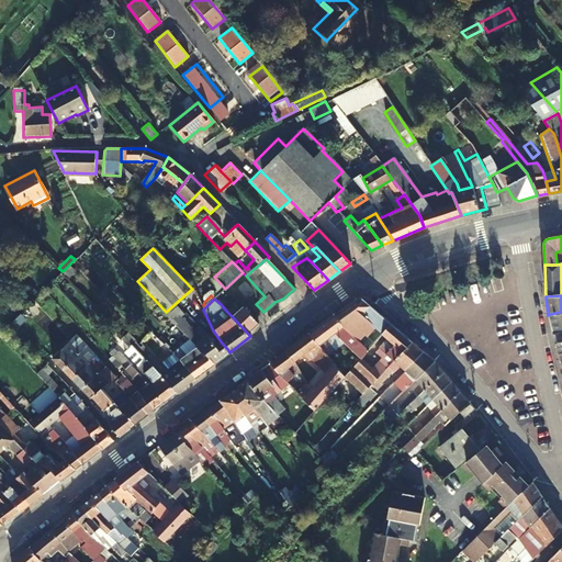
[(334,314),(335,316),(344,327),(368,349),(374,341),(382,334),(389,325),(391,324),(363,300),(356,299),(334,314)]
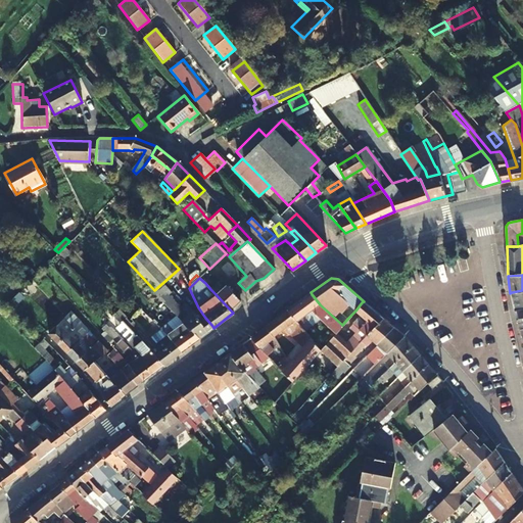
[(216,294),(230,310),(240,300),(226,285),(216,294)]
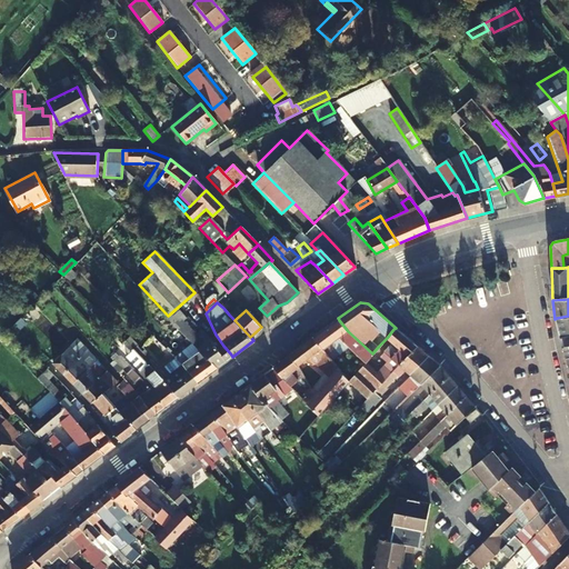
[(568,316),(557,318),(555,319),(559,337),(560,337),(568,335),(568,316)]
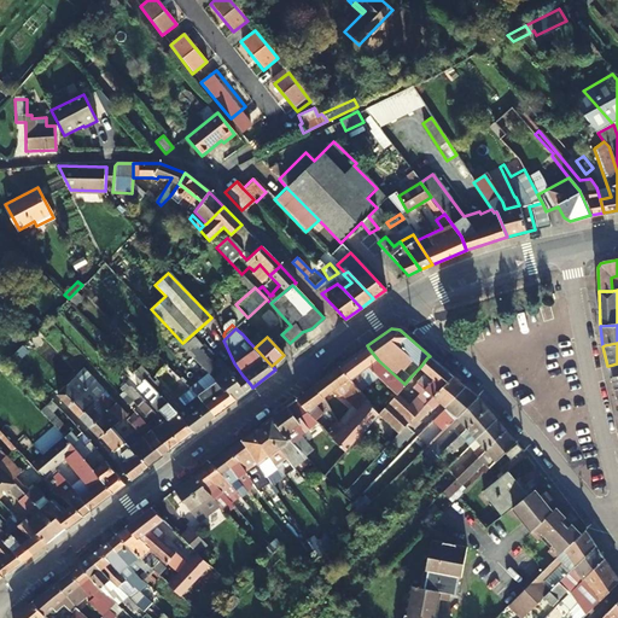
[(22,344),(15,353),(16,354),(18,356),(25,348),(22,344)]
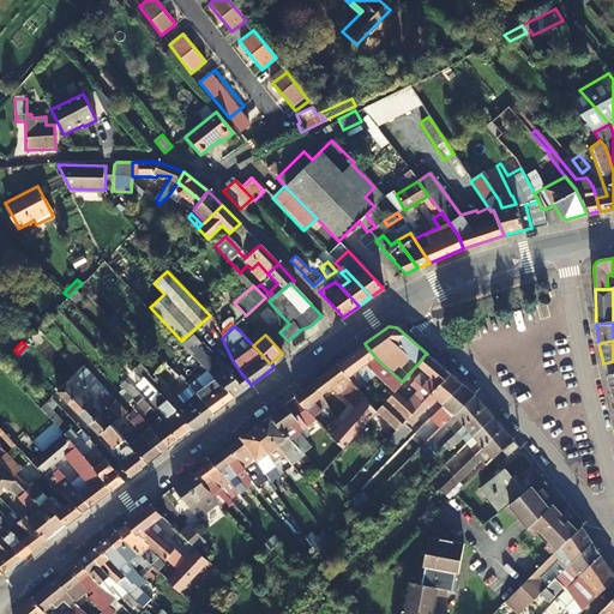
[(338,366),(348,378),(366,365),(375,373),(389,386),(380,396),(385,401),(395,391),(401,383),(402,381),(375,357),(366,345),(365,343),(337,365),(338,366)]
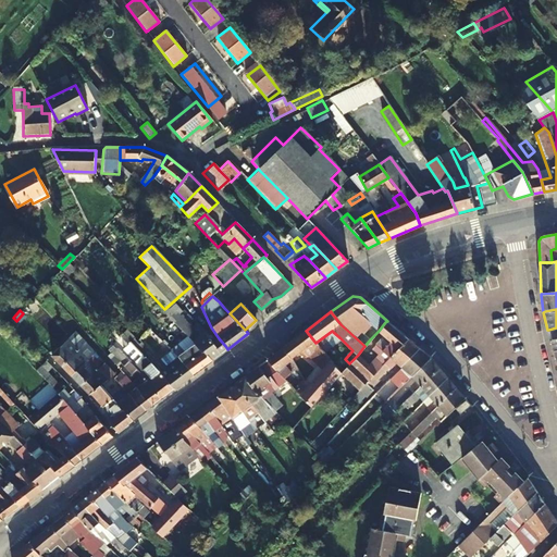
[(193,342),(194,344),(201,353),(203,350),(212,360),(227,349),(226,347),(219,338),(213,343),(205,332),(200,336),(175,312),(170,317),(187,336),(193,342)]
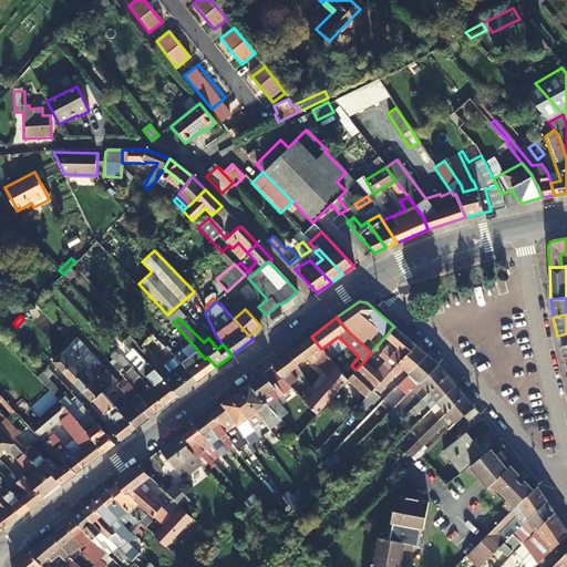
[(392,328),(385,337),(391,342),(377,360),(382,364),(375,372),(364,361),(356,370),(347,380),(366,398),(372,391),(414,347),(415,344),(394,327),(392,328)]
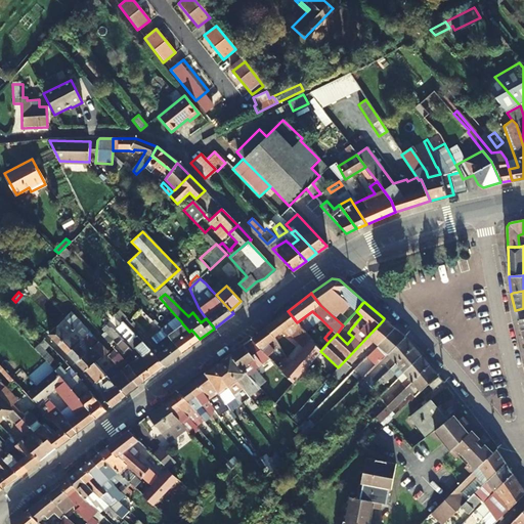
[(523,308),(516,310),(515,310),(518,321),(519,320),(523,319),(523,308)]
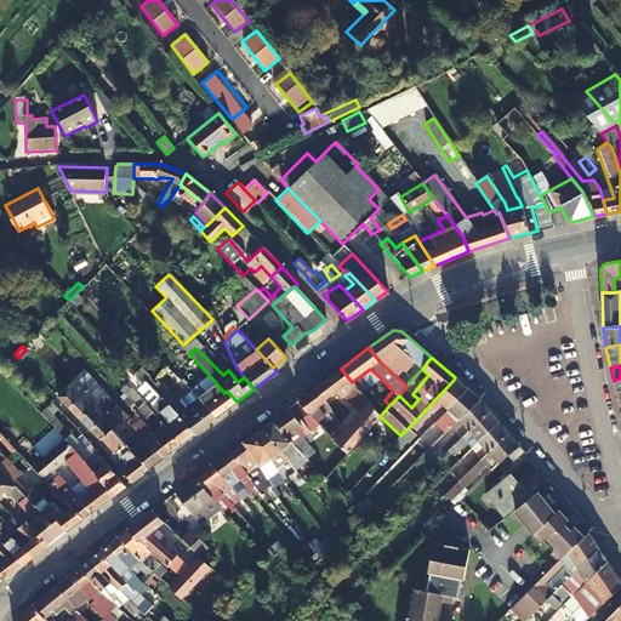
[(346,451),(348,454),(380,416),(379,415),(360,393),(352,382),(342,370),(341,369),(314,387),(315,389),(324,399),(334,392),(339,398),(343,394),(359,412),(346,428),(339,422),(335,426),(330,432),(329,433),(335,440),(346,451)]
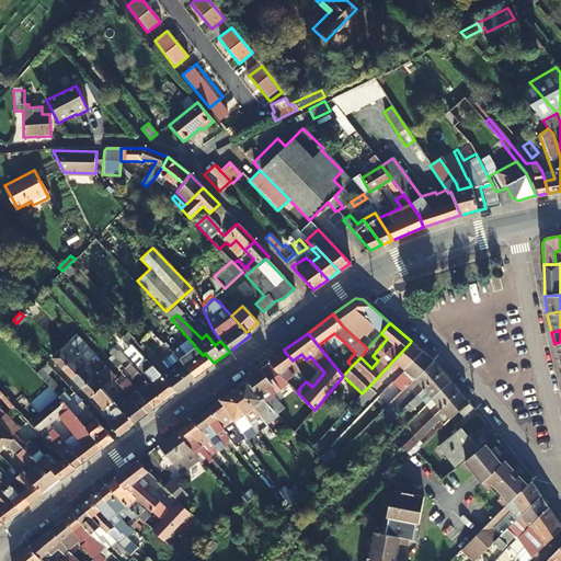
[(334,333),(318,345),(325,355),(343,341),(334,333)]
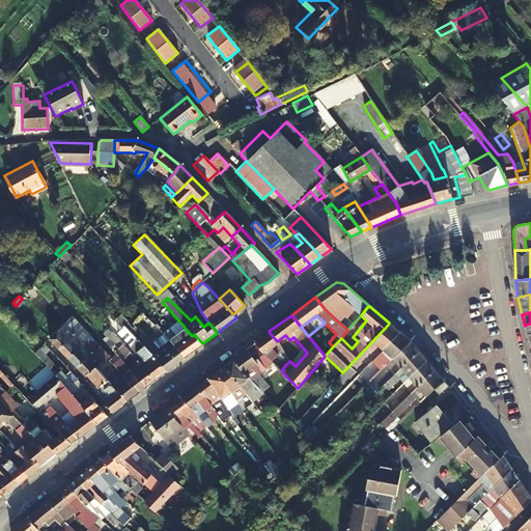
[(178,320),(168,329),(174,335),(185,328),(184,326),(178,320)]
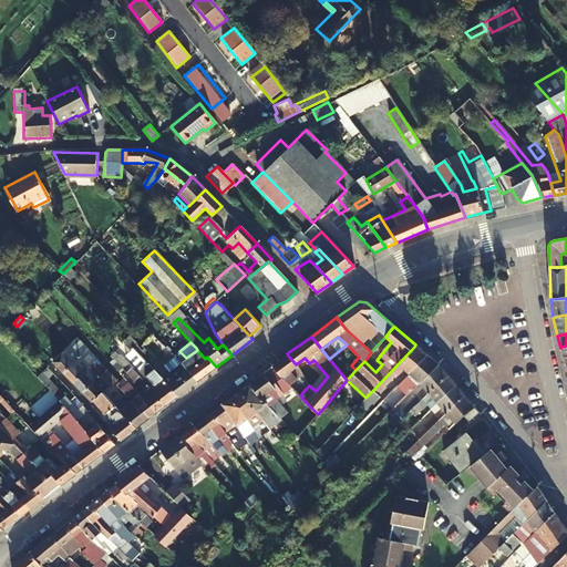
[(52,362),(62,372),(63,370),(79,356),(69,344),(63,350),(52,362)]
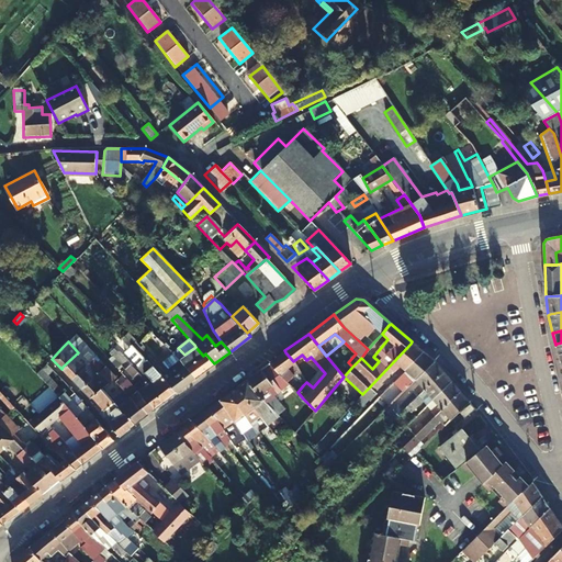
[(411,344),(369,388),(372,391),(392,371),(394,372),(400,366),(404,370),(420,352),(423,351),(412,341),(411,344)]
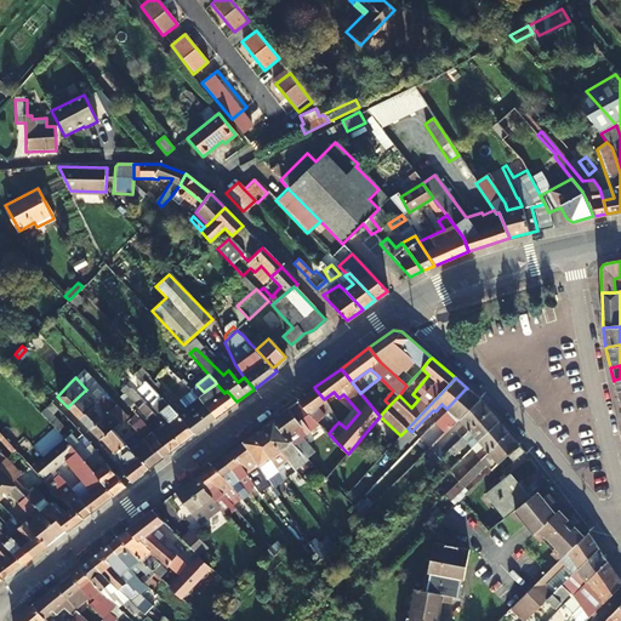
[(146,381),(135,391),(151,406),(149,408),(158,415),(160,412),(167,420),(163,423),(182,443),(195,433),(165,403),(160,397),(148,383),(146,381)]
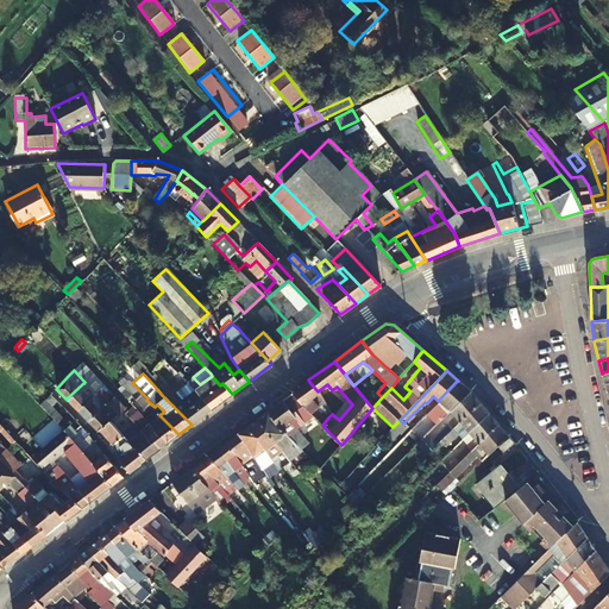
[(200,384),(193,377),(187,383),(212,409),(232,394),(223,383),(220,385),(212,376),(200,384)]
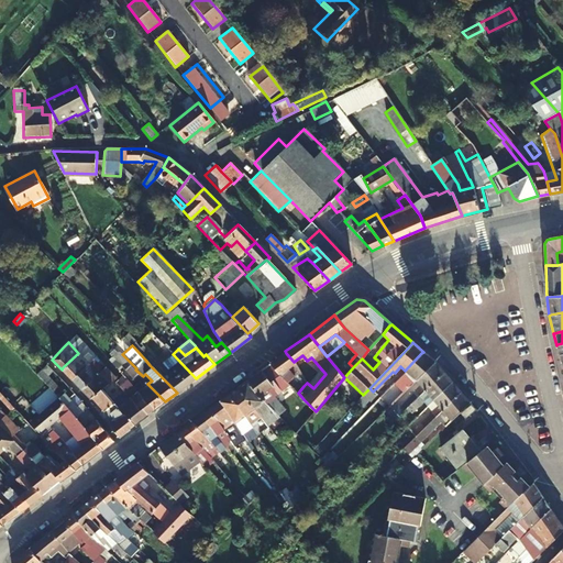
[(118,366),(124,357),(114,351),(108,359),(118,366)]
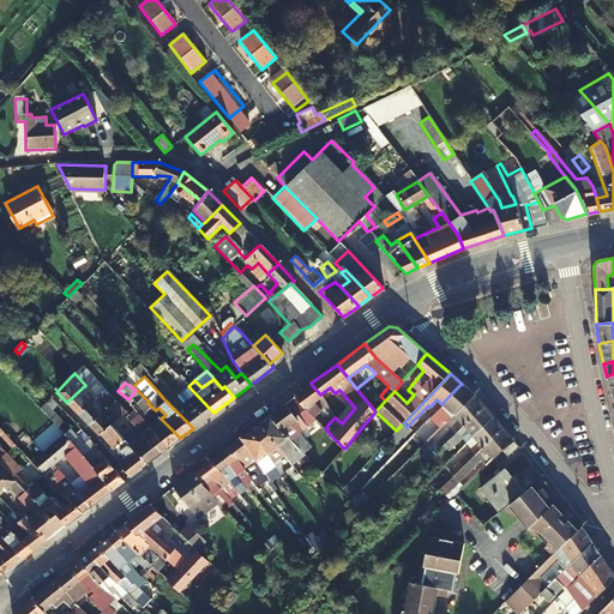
[(321,410),(326,405),(320,395),(312,385),(311,383),(294,396),(295,398),(315,419),(325,428),(326,427),(331,421),(321,410)]
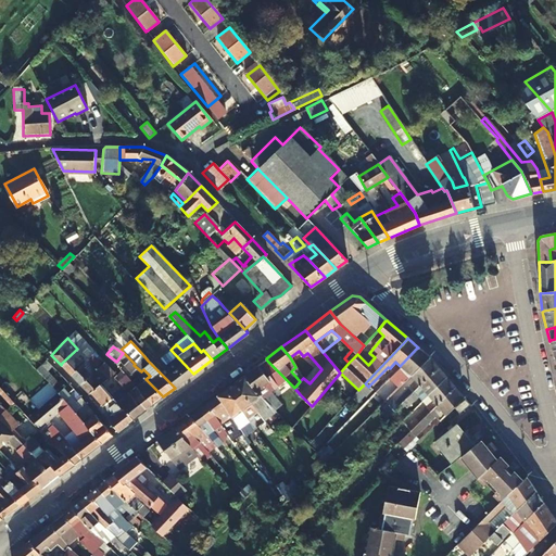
[(375,357),(369,353),(363,346),(357,354),(368,365),(375,357)]
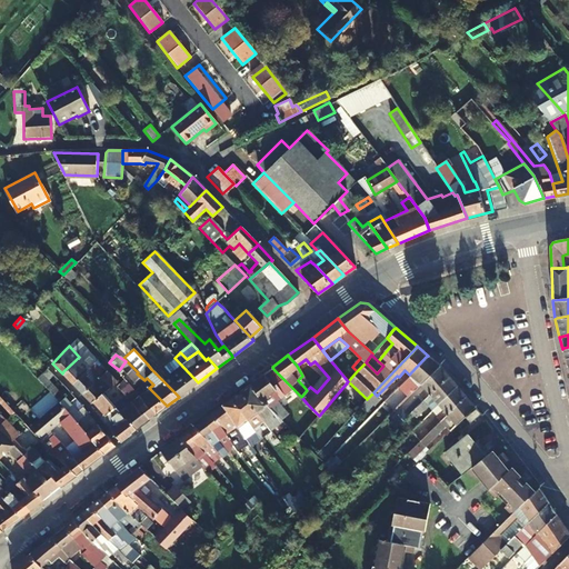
[(426,357),(409,375),(415,379),(409,386),(409,387),(389,407),(393,411),(420,383),(438,367),(439,365),(428,356),(426,357)]
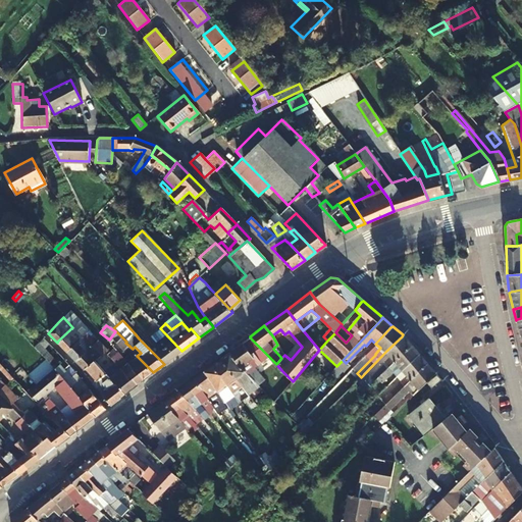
[(57,343),(66,353),(67,351),(82,336),(72,327),(58,341),(57,343)]
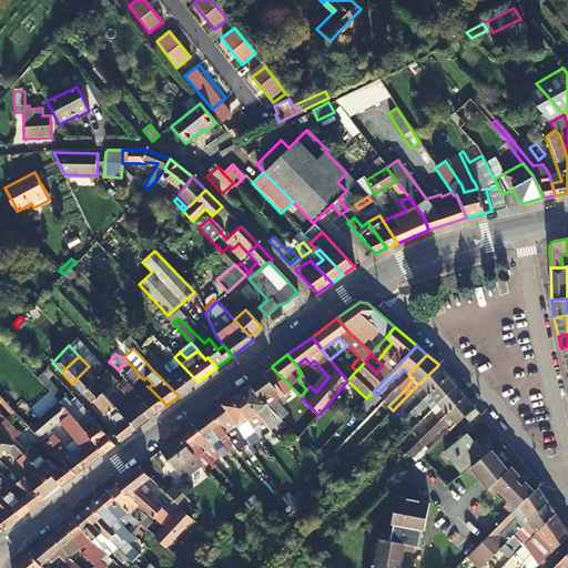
[(198,382),(174,357),(171,361),(176,367),(169,373),(159,362),(151,368),(179,396),(198,382)]
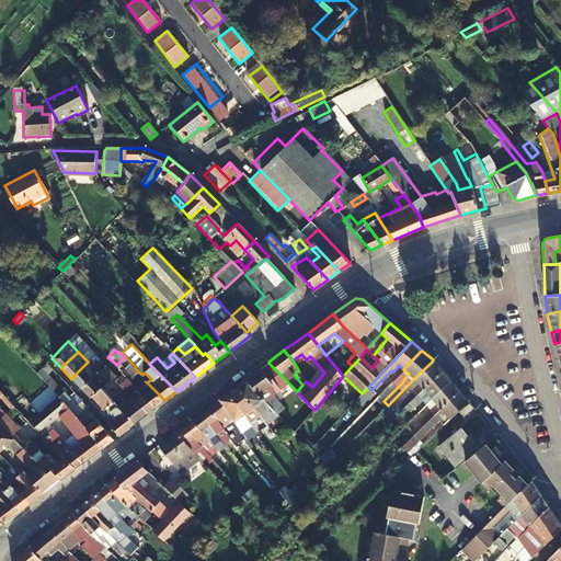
[(432,362),(414,378),(419,384),(412,389),(414,391),(393,412),(397,415),(441,371),(442,370),(433,359),(432,362)]
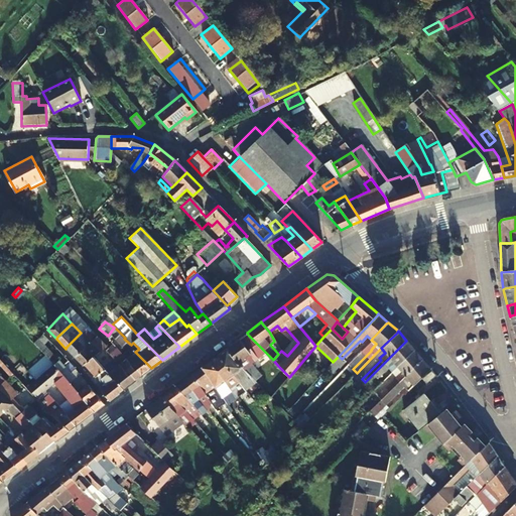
[(43,333),(34,340),(48,359),(53,355),(48,348),(47,348),(44,345),(49,341),(43,333)]
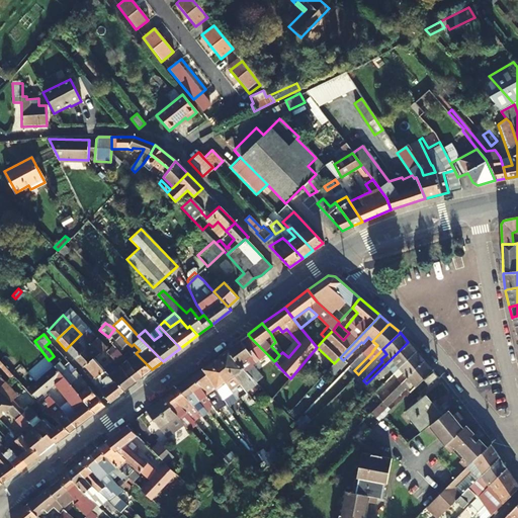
[(66,350),(74,358),(76,357),(90,343),(81,334),(67,348),(66,350)]
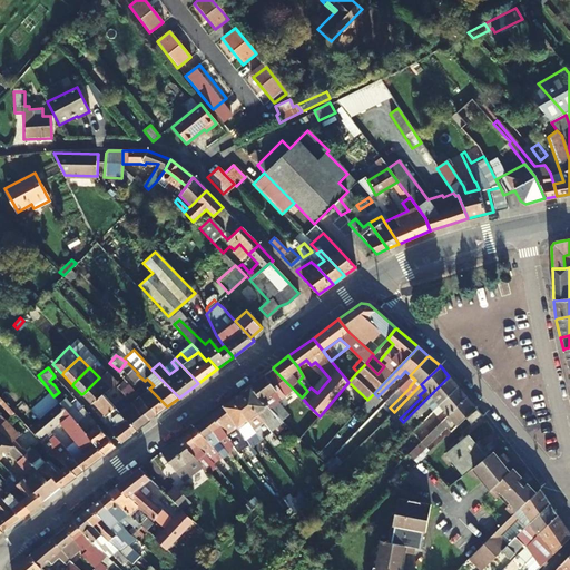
[(282,422),(285,424),(290,419),(283,412),(288,406),(281,397),(293,389),(274,370),(273,367),(249,385),(251,386),(267,406),(276,415),(282,422)]
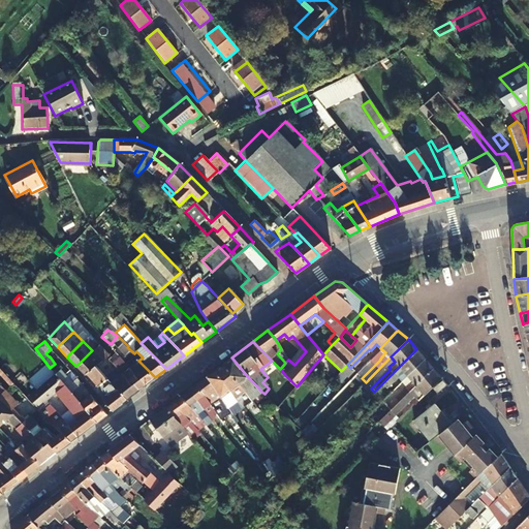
[(138,361),(122,343),(117,347),(127,356),(123,361),(145,384),(155,377),(138,361)]
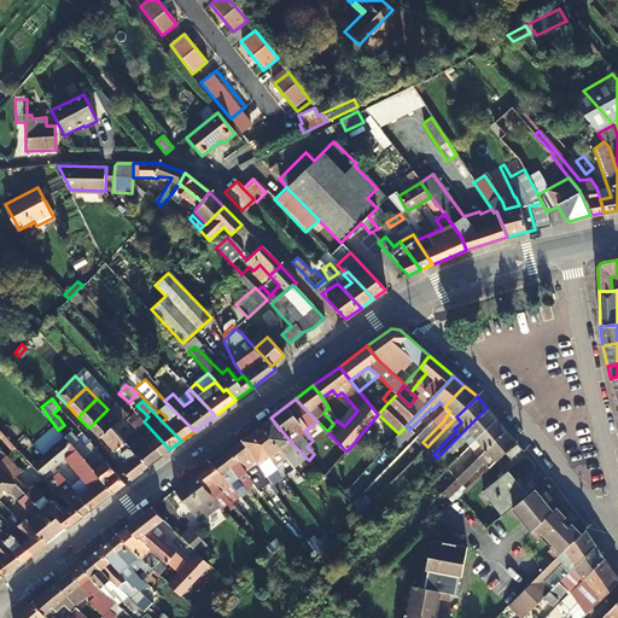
[(485,409),(437,458),(441,461),(464,439),(465,441),(471,435),(476,439),(494,420),(495,419),(487,408),(485,409)]
